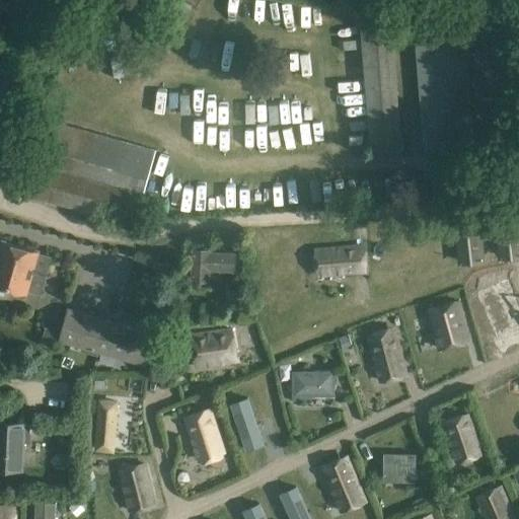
[(389,6),(361,9),(372,155),(400,153),(389,6)]
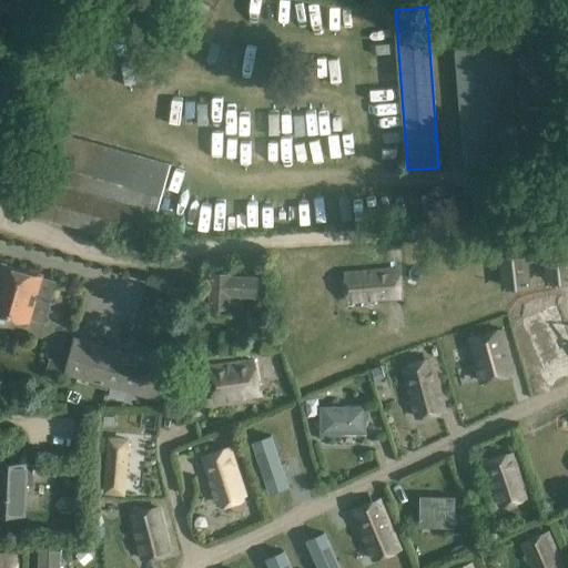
[(554,18),(454,26),(465,168),(566,161),(554,18)]
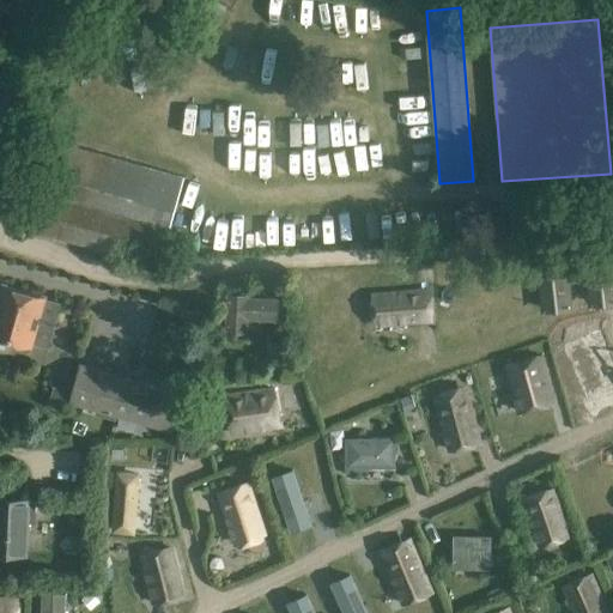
[(260,50),(256,70),(284,76),(287,56),(260,50)]
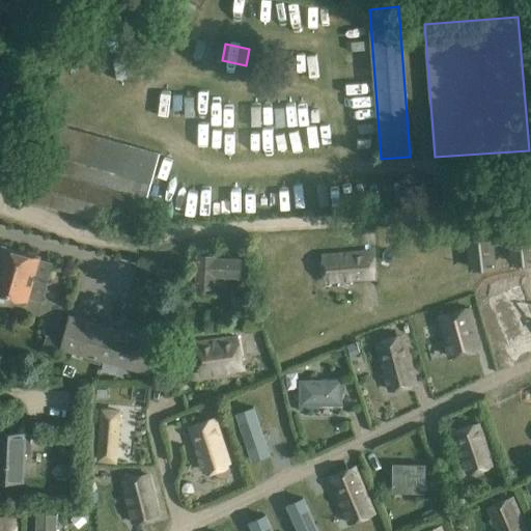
[(250,120),(249,101),(239,101),(240,121),(250,120)]
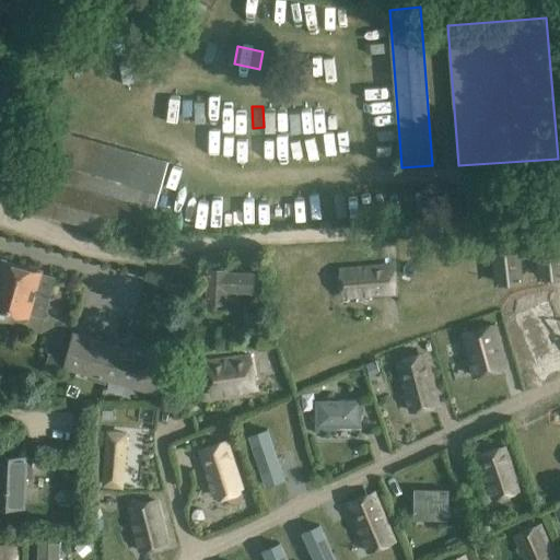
[(294,123),(281,123),(281,151),(333,152),(333,135),(319,133),(319,112),(295,111),(294,123)]
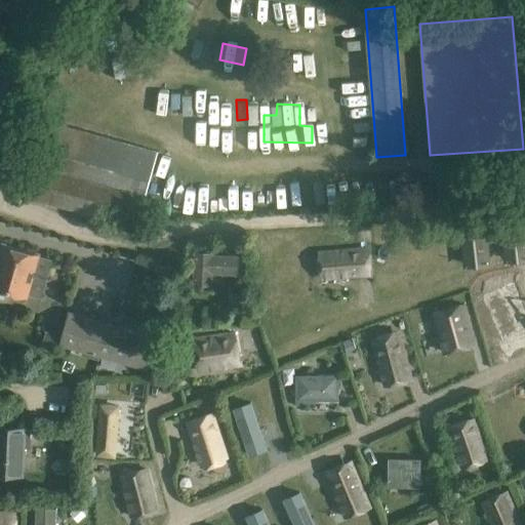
[(40,118),(16,196),(136,230),(159,151),(40,118)]
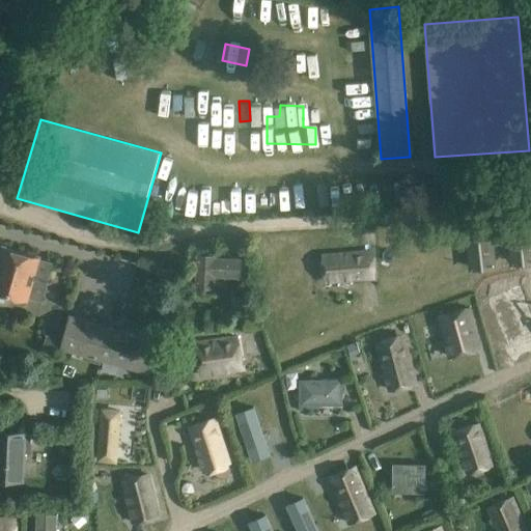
[(193,134),(195,149),(216,147),(215,133),(193,134)]
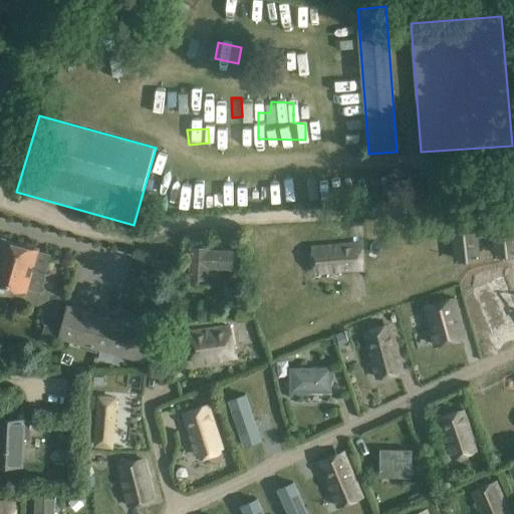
[(513,256),(513,224),(490,228),(494,259),(513,256)]
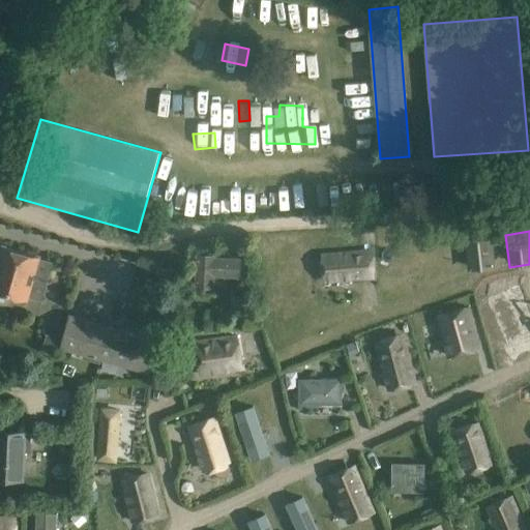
[(491,236),(465,239),(469,271),(495,268),(491,236)]
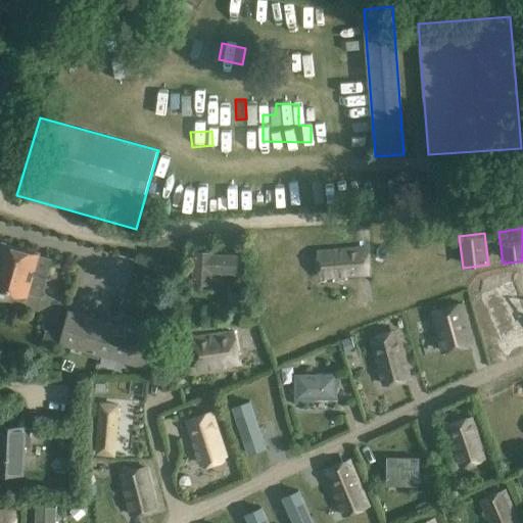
[(4,244),(0,256),(0,286),(6,289),(5,295),(24,300),(26,294),(26,293),(41,297),(51,258),(37,254),(38,254),(4,244)]
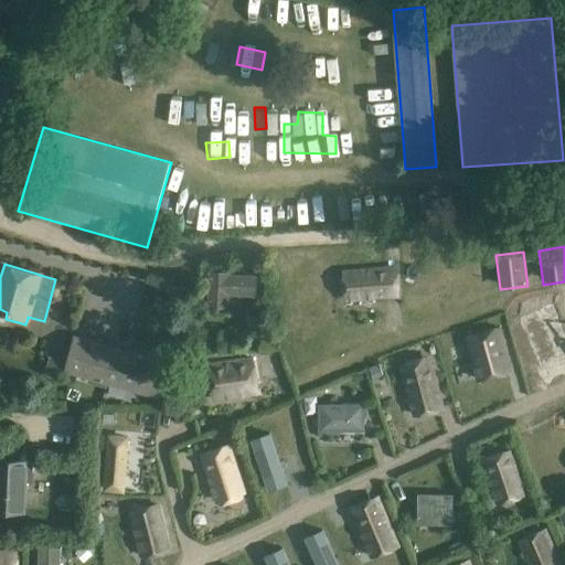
[(388,269),(344,273),(347,301),(391,297),(388,269)]
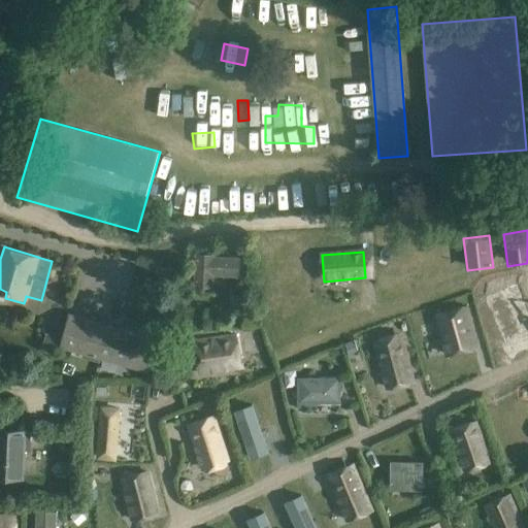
[(196,253),(194,287),(213,288),(215,275),(240,276),(241,257),(216,256),(216,254),(196,253)]
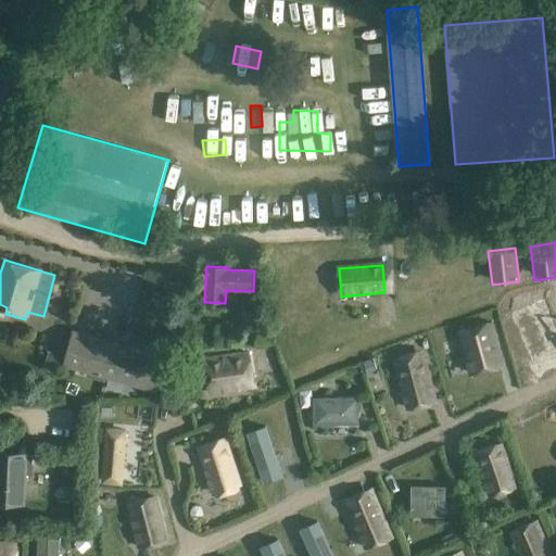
[(555,317),(522,317),(522,344),(555,344),(555,317)]
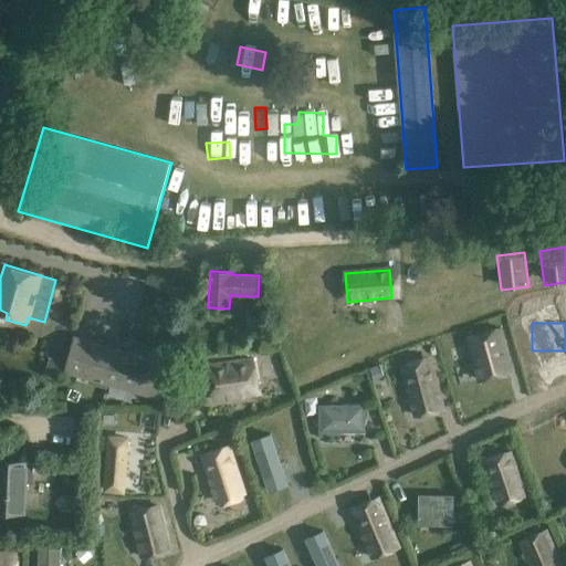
[(501,327),(468,335),(480,381),(513,373),(501,327)]
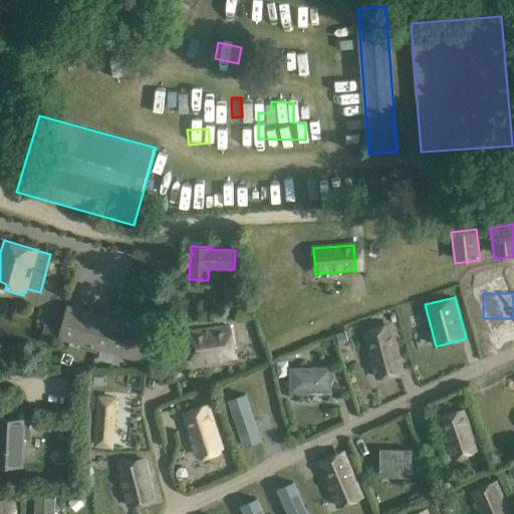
[(67,304),(57,338),(145,362),(155,328),(67,304)]
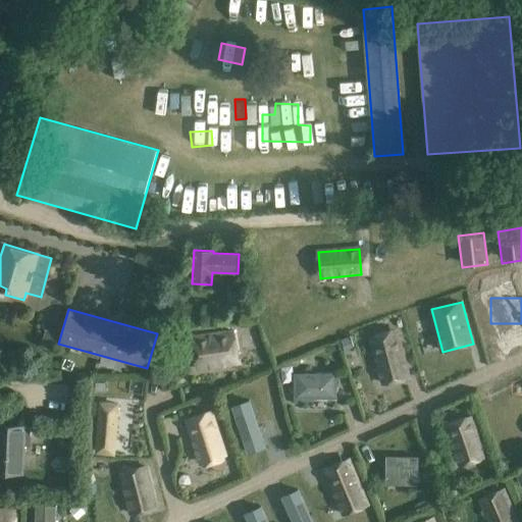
[(372,334),(367,336),(379,386),(385,384),(386,386),(405,381),(405,380),(410,378),(398,328),(392,330),(392,328),(372,333),(372,334)]
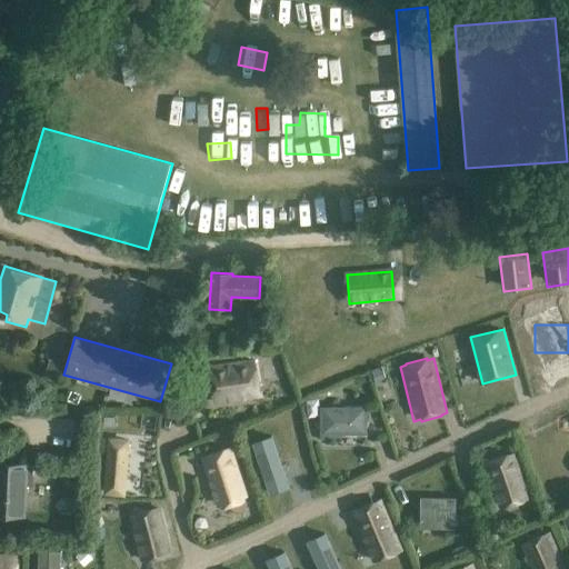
[(255,359),(206,366),(208,375),(207,375),(210,396),(212,406),(261,398),(260,388),(258,368),(256,369),(255,359)]
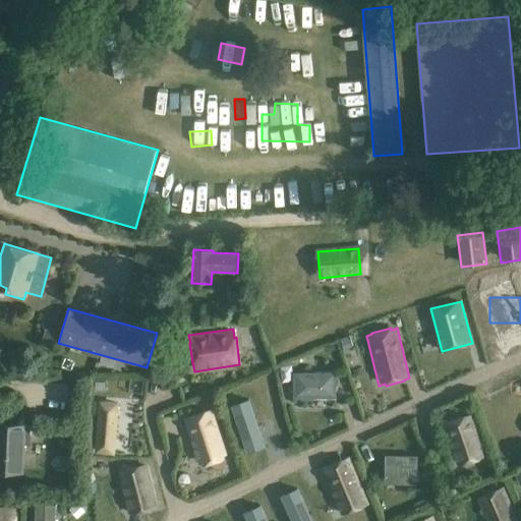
[(340,337),(344,352),(353,349),(348,334),(340,337)]
